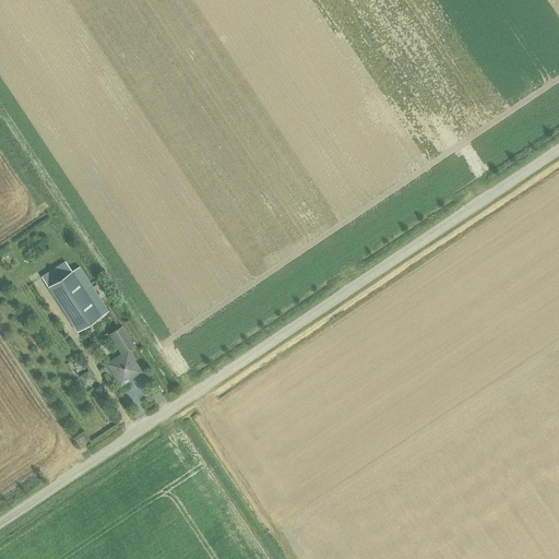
[(78,332),(100,316),(108,311),(90,284),(83,288),(66,261),(42,276),(78,332)]
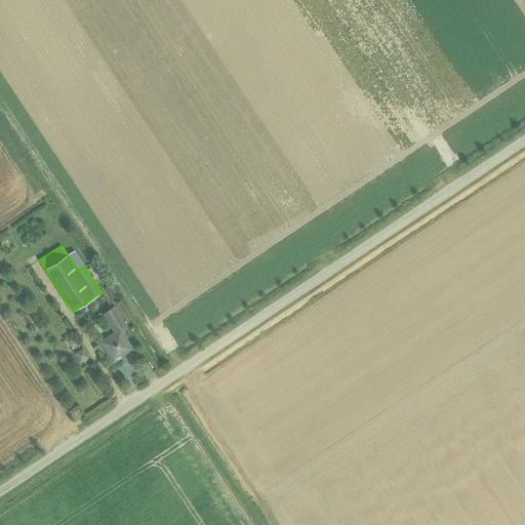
[(115,332),(99,342),(114,363),(123,356),(128,363),(137,358),(132,350),(133,350),(120,329),(126,325),(114,307),(103,314),(112,328),(115,332)]
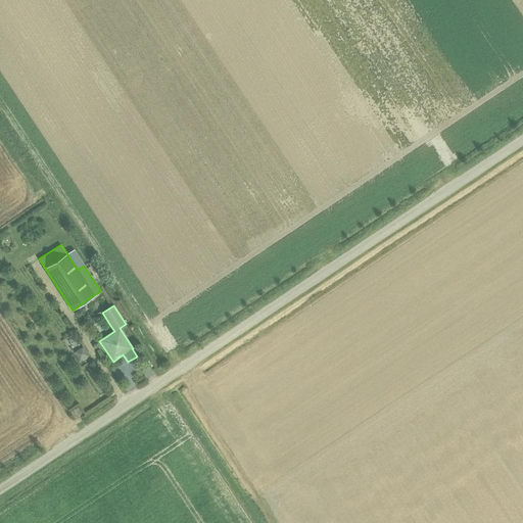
[(70,336),(63,341),(68,348),(76,343),(70,336)]
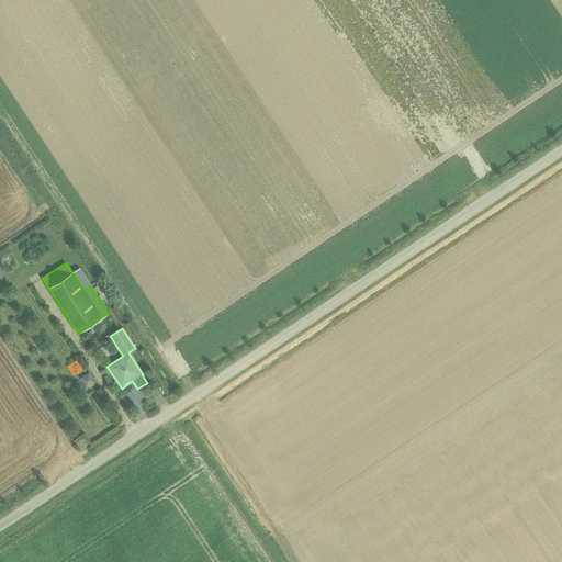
[(75,378),(80,390),(91,384),(85,372),(75,378)]
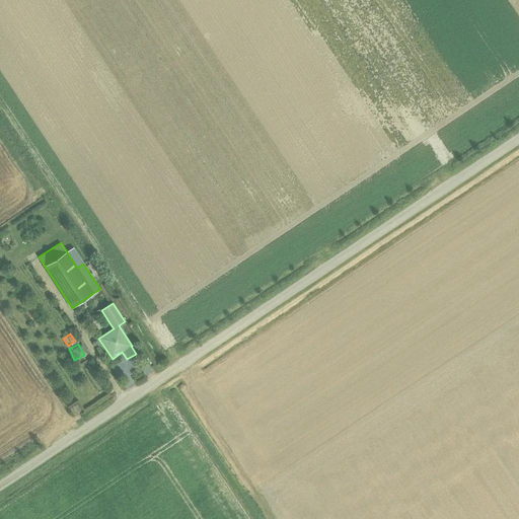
[(77,404),(71,409),(74,414),(76,413),(78,411),(80,410),(77,404)]
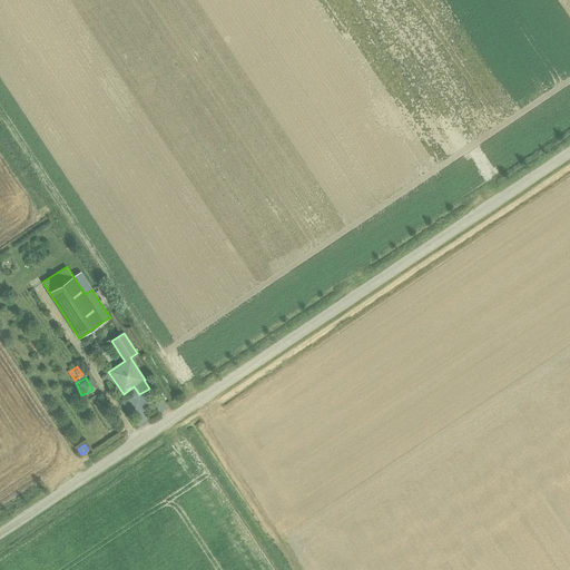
All buildings are outlined.
